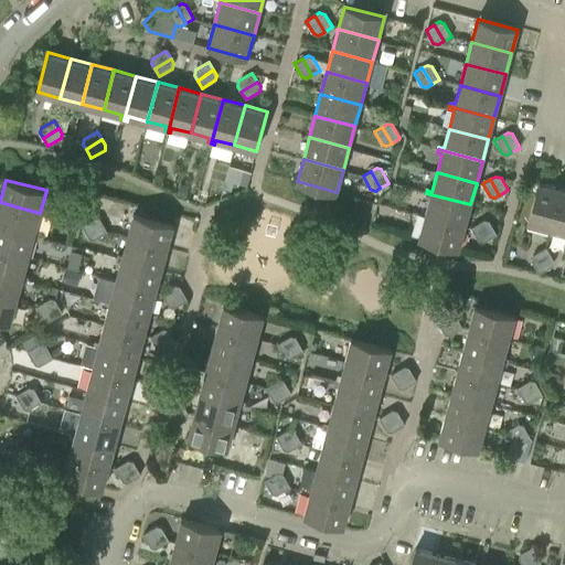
[(528,223),(550,230),(561,190),(539,183),(528,223)]
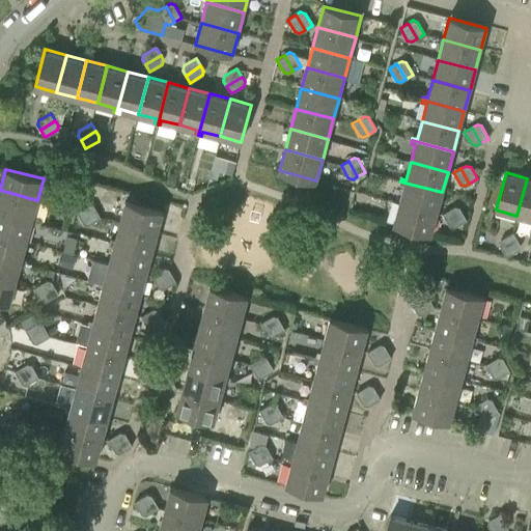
[(177,175),(169,173),(167,183),(175,185),(177,175)]
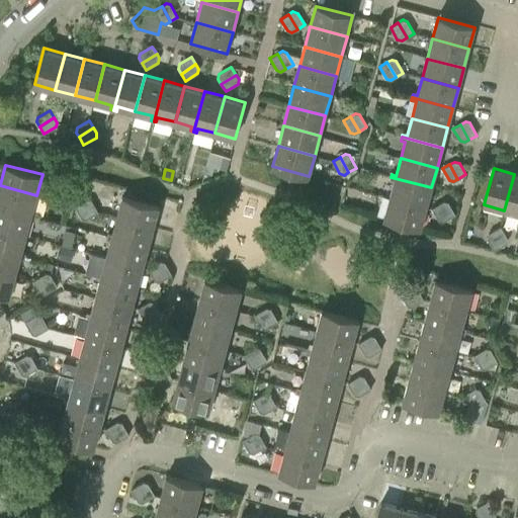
[(517,174),(514,174),(504,210),(517,213),(517,174)]
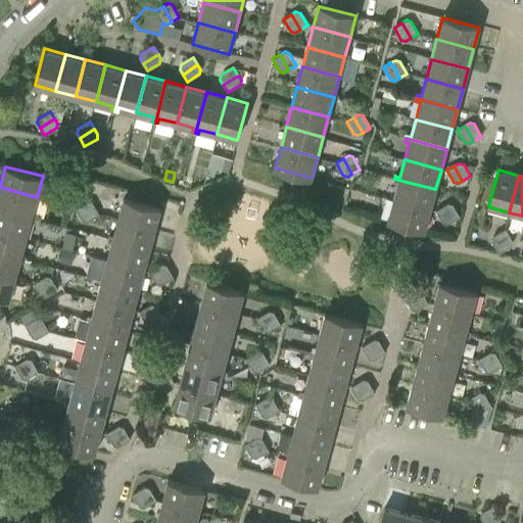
[(393,200),(430,209),(435,189),(394,179),(393,182),(398,184),(393,200)]
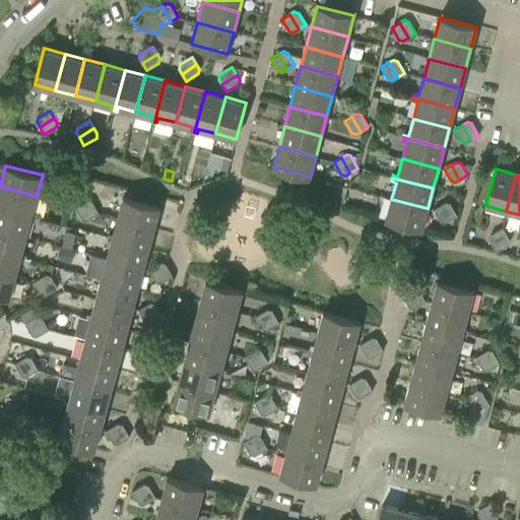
[(0,207),(31,216),(37,196),(0,186),(0,207)]
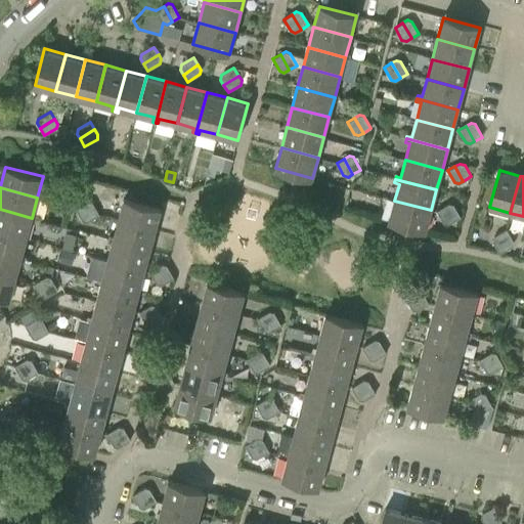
[(124,199),(119,220),(156,230),(161,209),(124,199)]
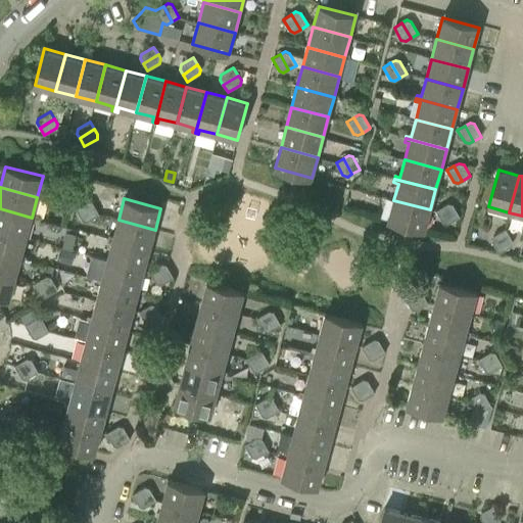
[(388,221),(425,231),(430,209),(393,200),(388,221)]
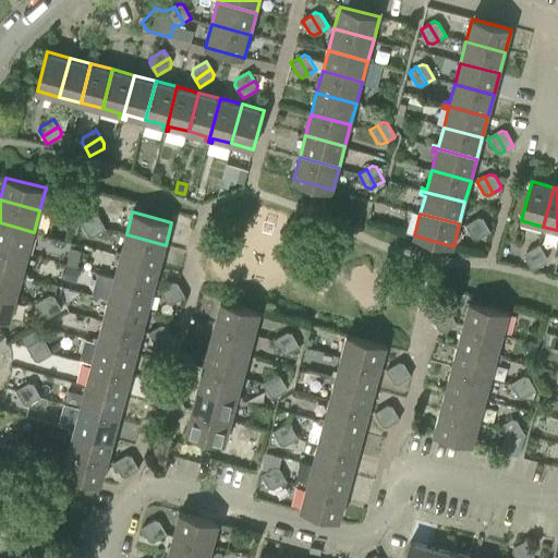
[(89,217),(98,233),(106,229),(98,216),(94,215),(89,217)]
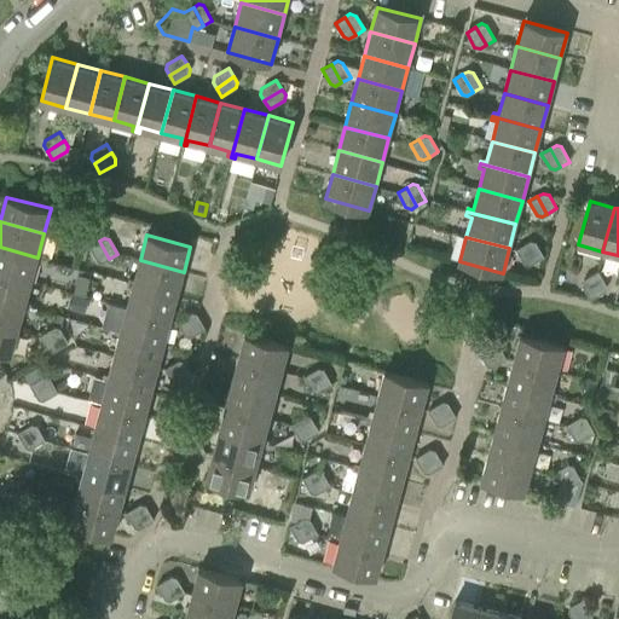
[(103,262),(109,259),(99,241),(90,247),(97,261),(103,262)]
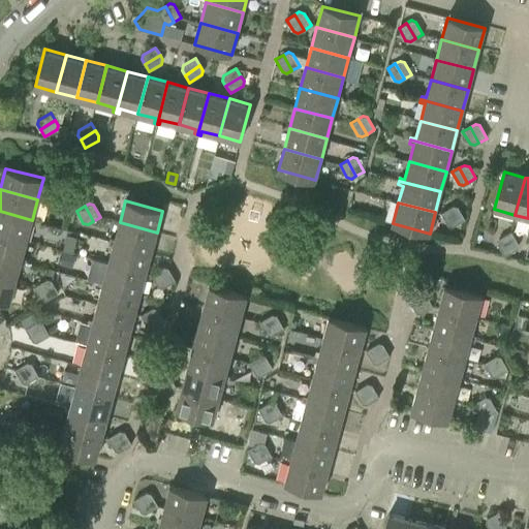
[(454,206),(448,209),(457,224),(465,219),(458,207),(454,206)]
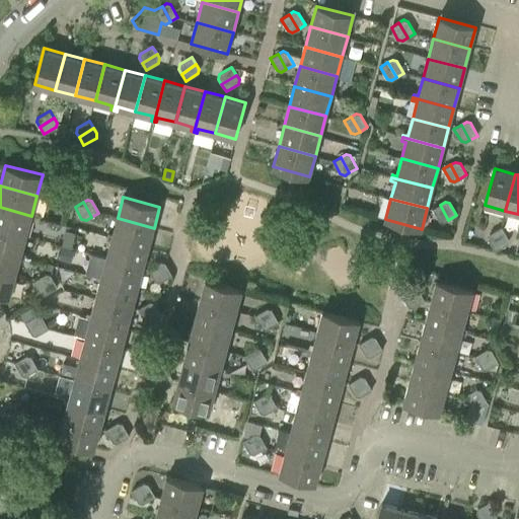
[(444,222),(448,220),(440,205),(432,209),(439,221),(444,222)]
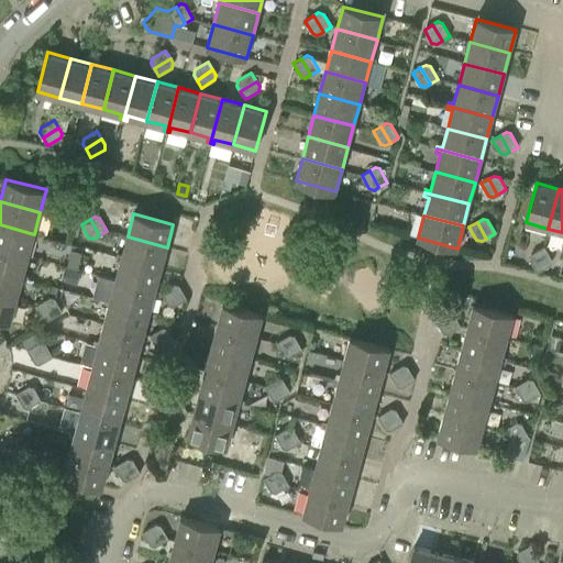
[(0,247),(28,255),(34,234),(0,224),(0,247)]
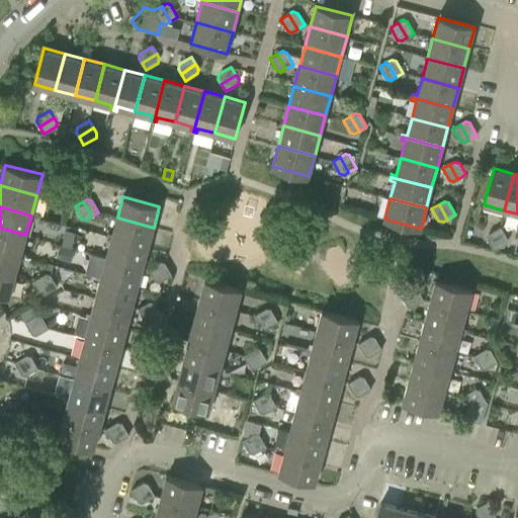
[(107,236),(148,248),(154,228),(117,218),(112,235),(107,233),(107,236)]
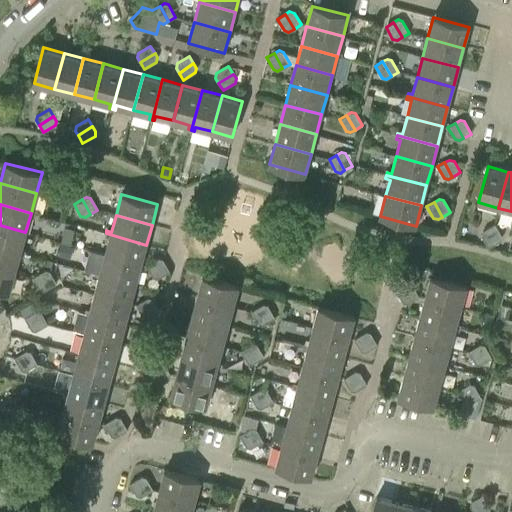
[(484,240),(499,231),(495,224),(482,231),(481,236),(484,240)]
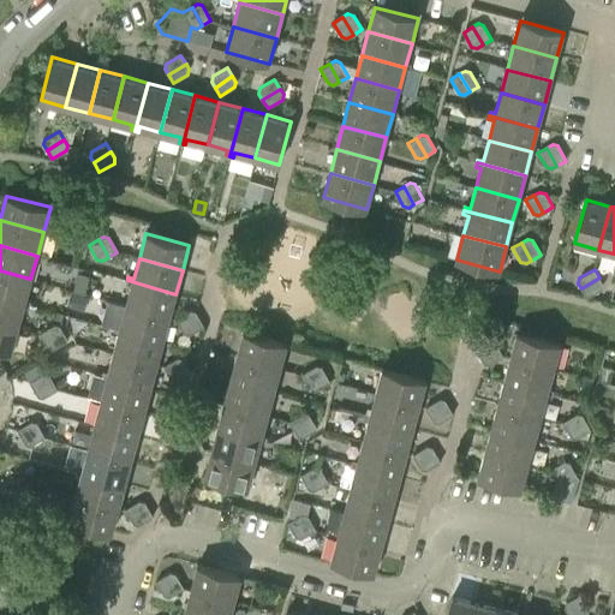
[(0,296),(30,304),(30,302),(25,300),(30,279),(0,270),(0,296)]
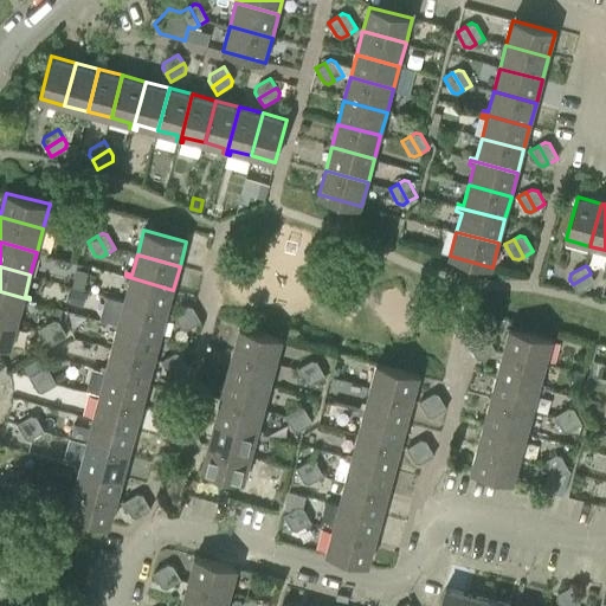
[(594,279),(591,274),(573,284),(578,294),(593,284),(594,279)]
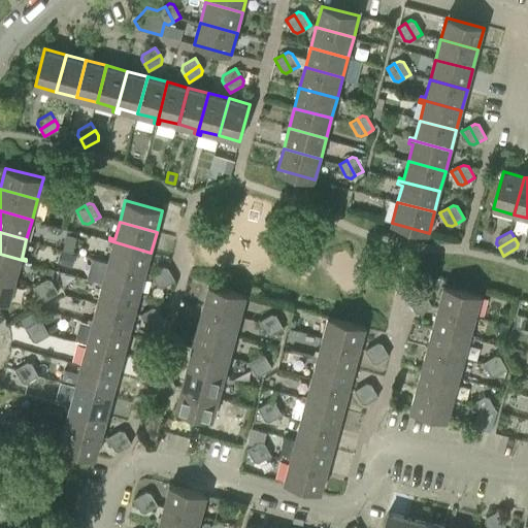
[(151,253),(109,240),(108,243),(113,244),(108,263),(145,272),(151,253)]
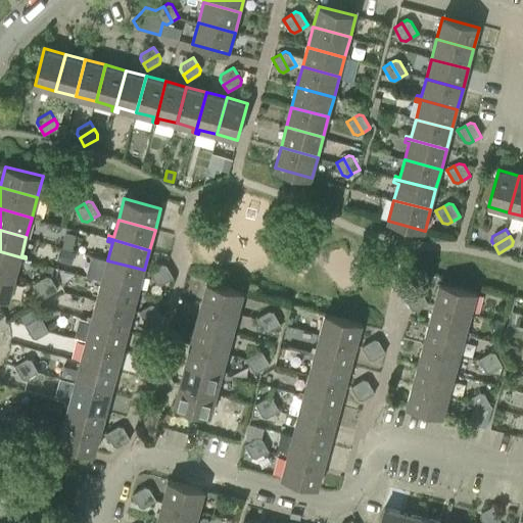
[(76,253),(62,249),(59,262),(73,266),(76,253)]
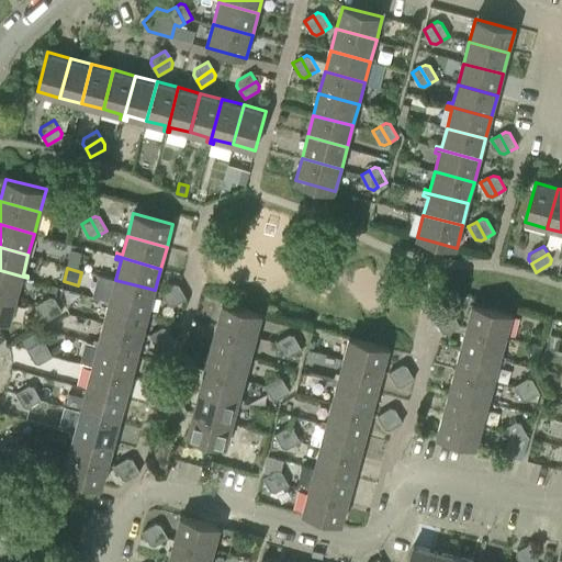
[(0,293),(17,299),(21,280),(26,282),(27,278),(0,270),(0,293)]
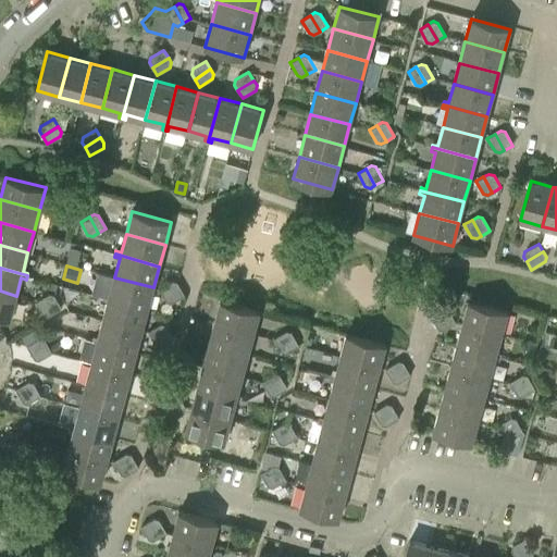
[(103,297),(148,309),(153,287),(114,277),(109,296),(103,294),(103,297)]
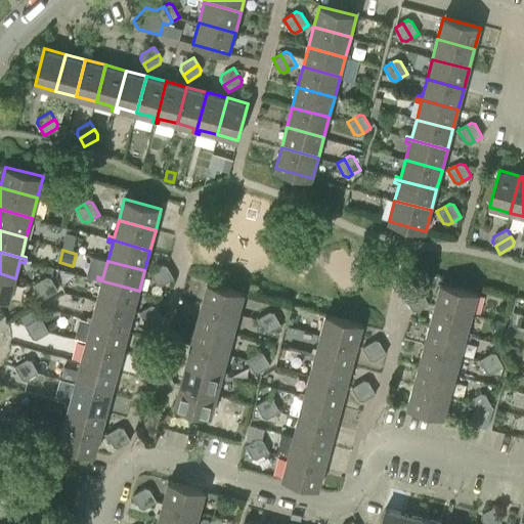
[(166,282),(173,278),(167,265),(162,264),(157,267),(166,282)]
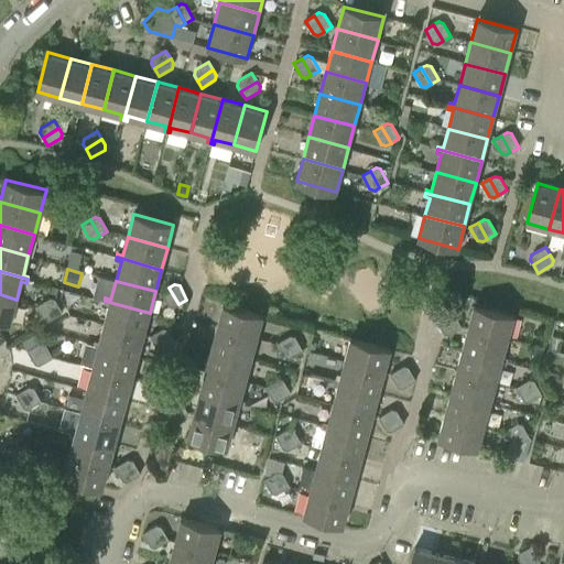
[(179,304),(169,288),(161,292),(169,305),(173,306),(179,304)]
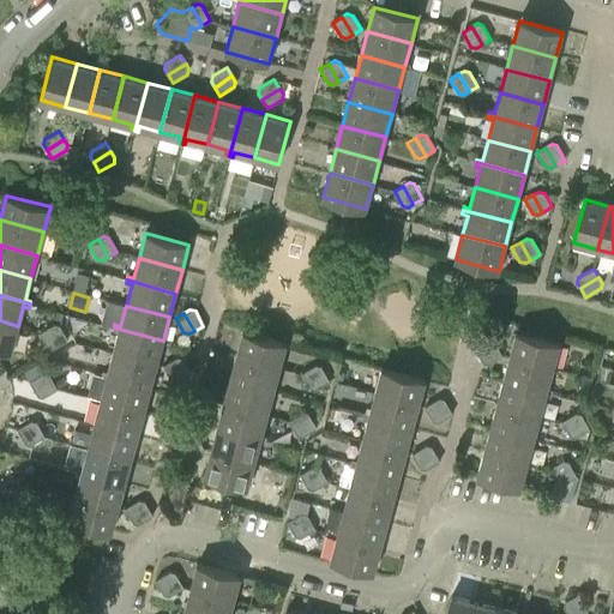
[(0,347),(11,350),(18,326),(0,320),(0,347)]
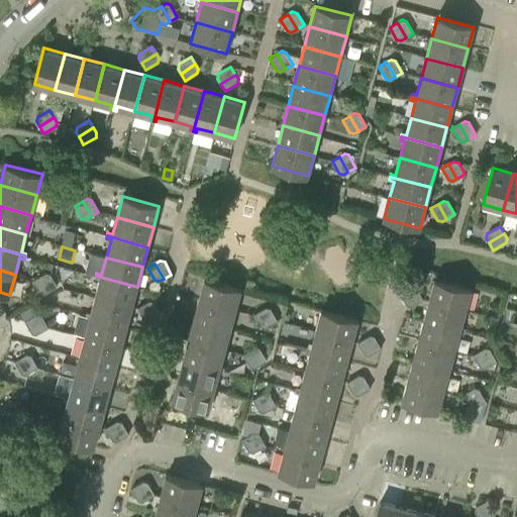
[(45,273),(40,276),(49,291),(58,286),(50,274),(45,273)]
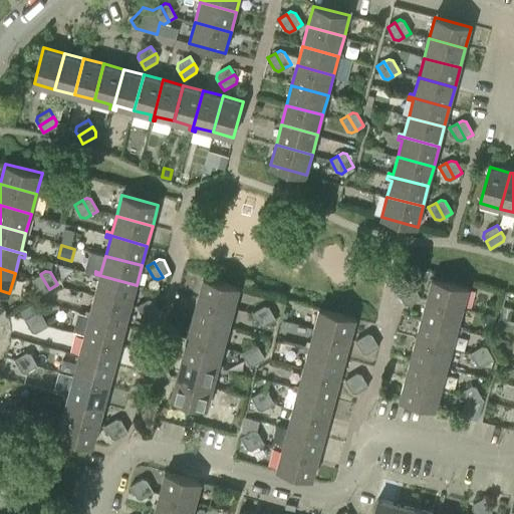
[(44,291),(49,289),(40,274),(33,278),(40,290),(44,291)]
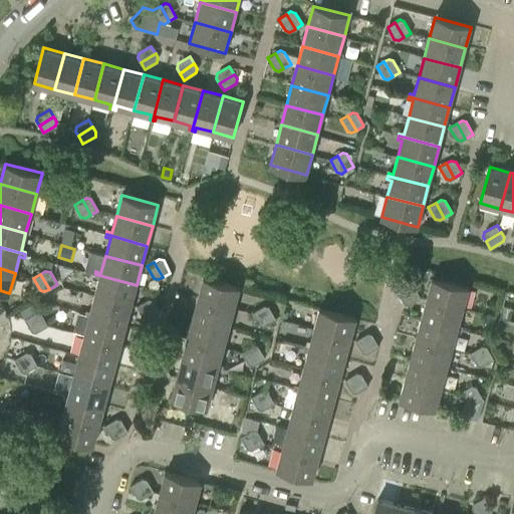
[(94,295),(131,305),(137,285),(95,274),(94,277),(99,279),(94,295)]
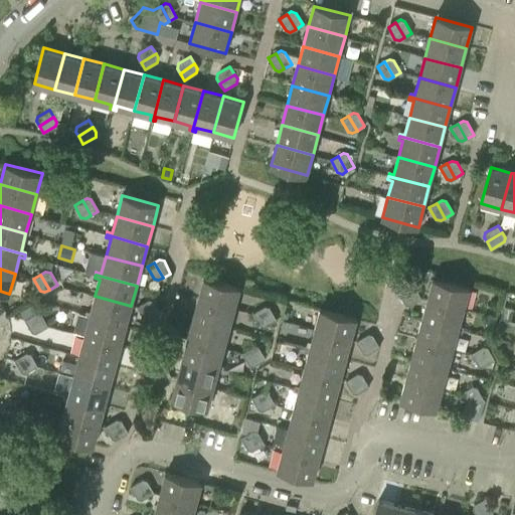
[(204,279),(198,300),(235,310),(241,290),(204,279)]
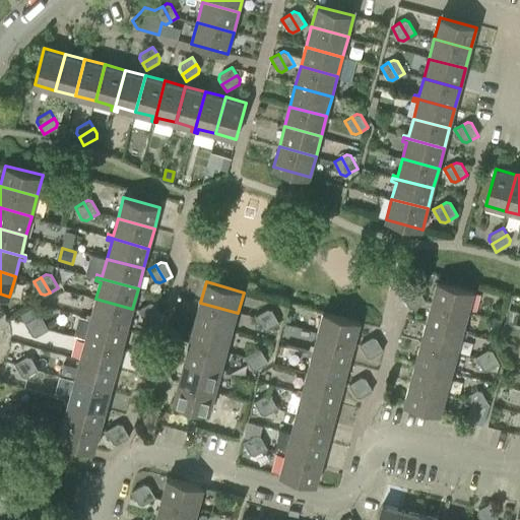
[(432,304),(468,313),(473,293),(437,282),(432,304)]
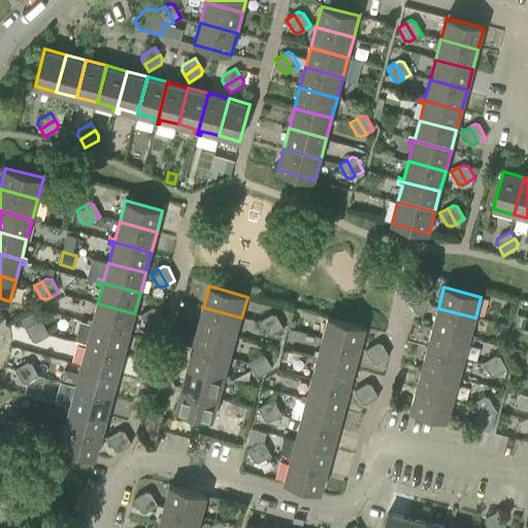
[(421,292),(416,294),(425,309),(432,305),(425,293),(421,292)]
